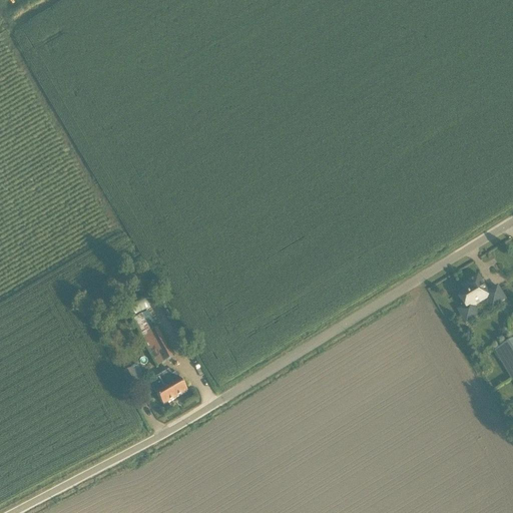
[(465,307),(458,311),(466,324),(473,319),(480,315),(475,307),(487,299),(492,308),(505,300),(497,287),(488,293),(481,282),(478,277),(468,283),(462,287),(465,292),(458,296),(465,307)]
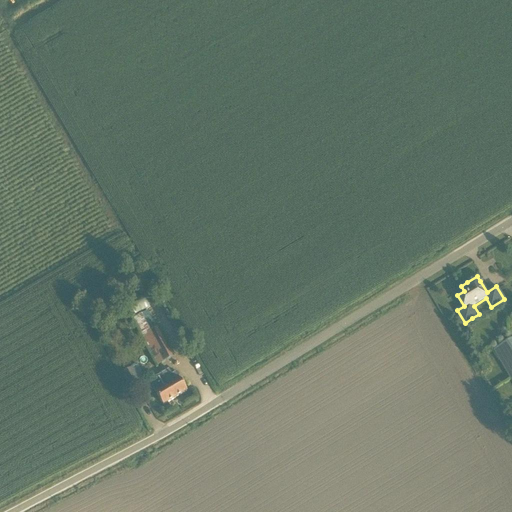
[(134,317),(149,306),(142,298),(128,309),(134,317)]
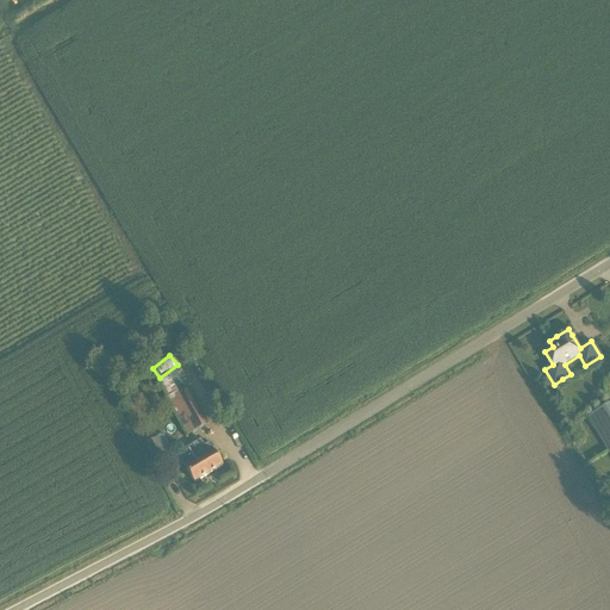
[(187,435),(201,428),(207,425),(188,390),(182,393),(176,380),(180,379),(176,372),(175,373),(173,374),(173,373),(165,377),(159,380),(187,435)]
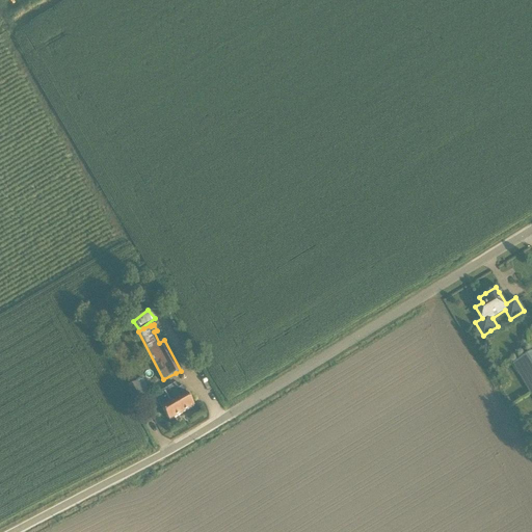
[(531,352),(513,365),(531,397),(531,352)]
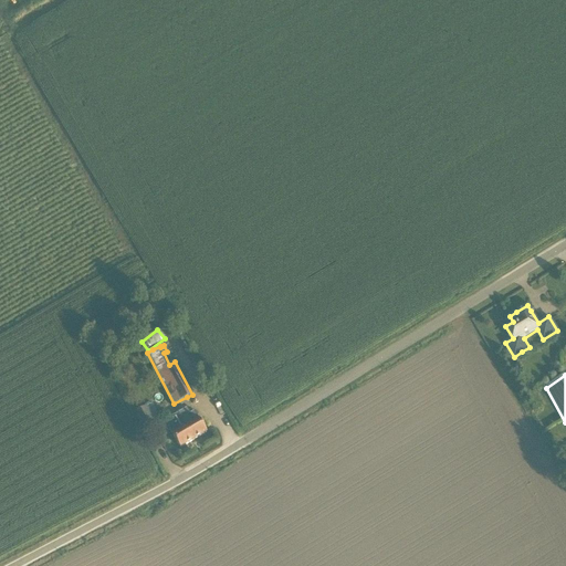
[(135,413),(147,436),(158,430),(146,407),(135,413)]
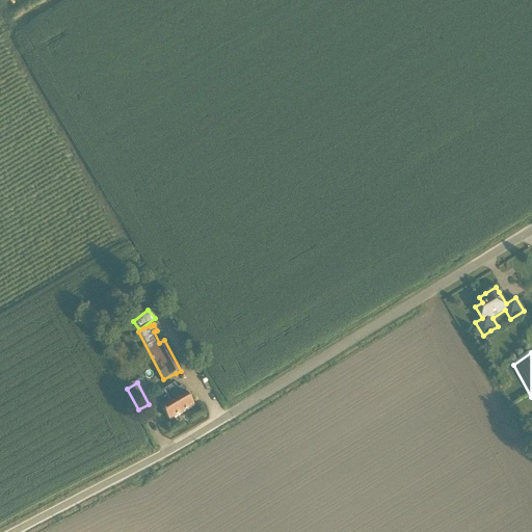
[(182,414),(194,406),(183,387),(176,391),(174,391),(170,393),(182,414)]
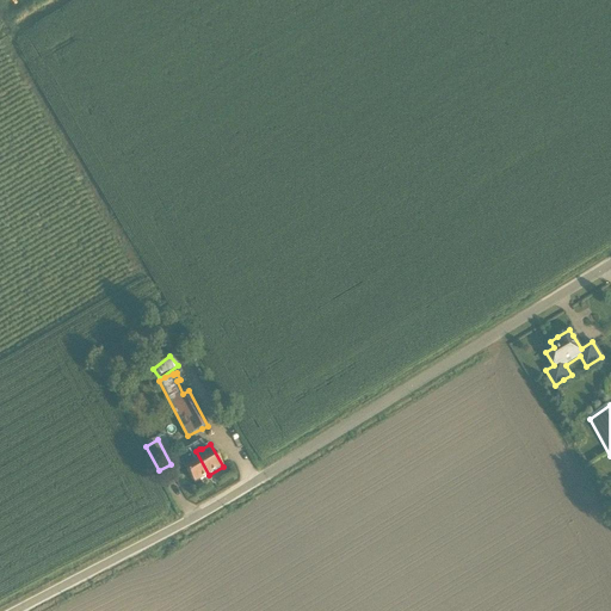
[(196,451),(192,446),(184,451),(187,457),(181,461),(195,483),(209,475),(196,451)]
